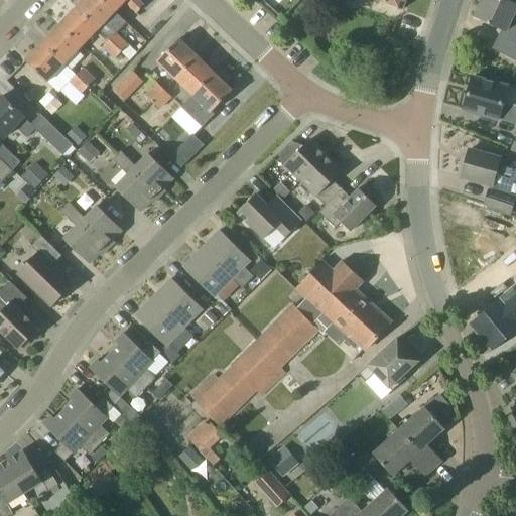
[(98,29),(115,12),(102,0),(84,0),(76,8),(98,29)]
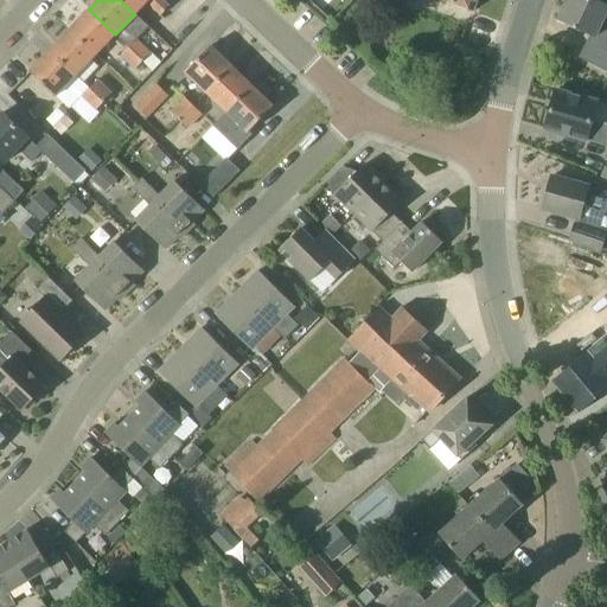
[(161,14),(170,7),(163,0),(120,0),(135,14),(148,1),(161,14)]
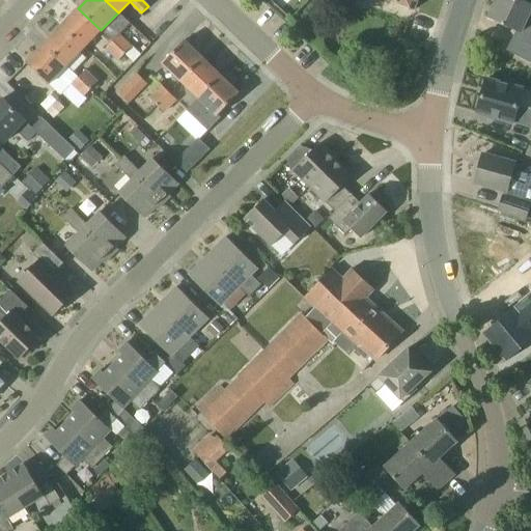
[(392,0),(415,9),(419,0),(392,0)]
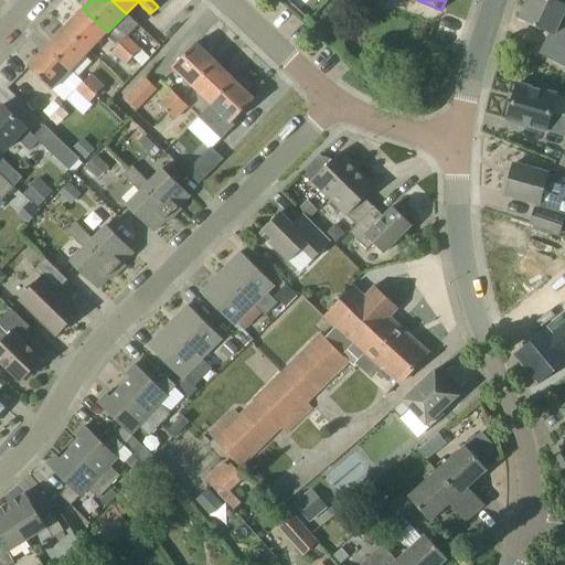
[(564,20),(562,19),(564,11),(564,4),(554,0),(528,0),(520,18),(550,32),(539,54),(564,66),(564,20)]
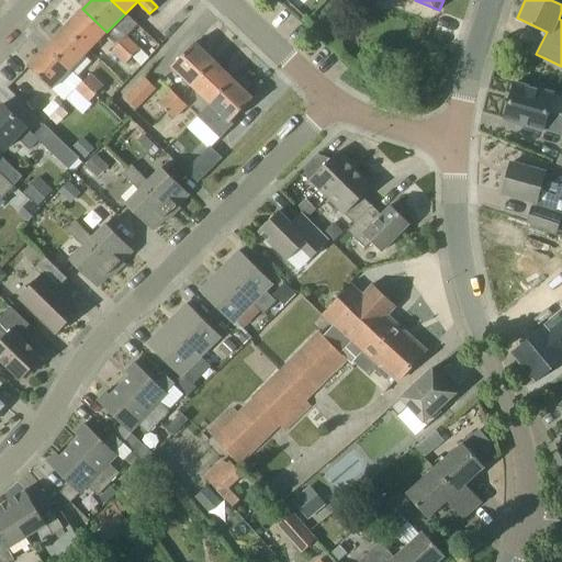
[(89,51),(107,32),(82,9),(65,27),(89,51)]
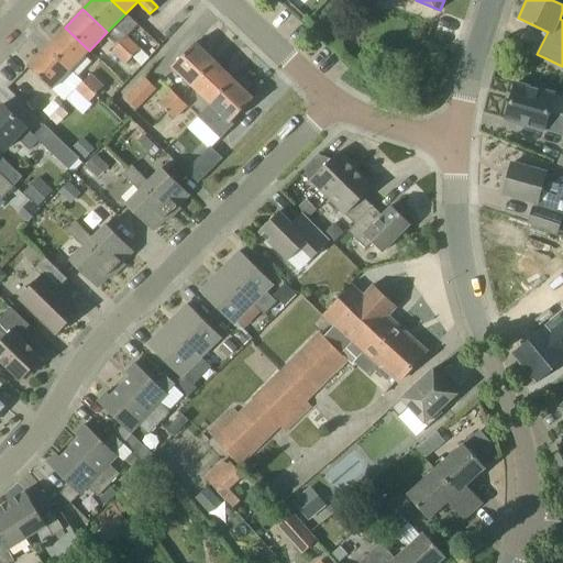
[(70,70),(89,51),(65,28),(46,47),(70,70)]
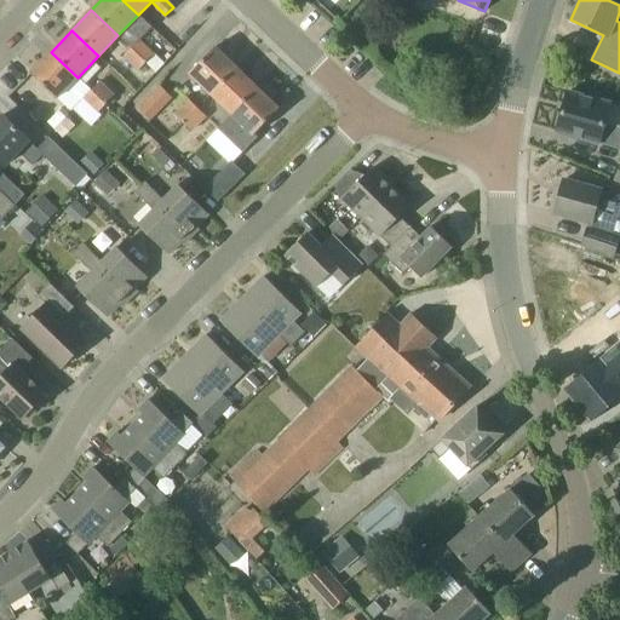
[(155,55),(155,53),(141,39),(131,49),(145,63),(148,62),(158,72),(165,63),(155,55)]
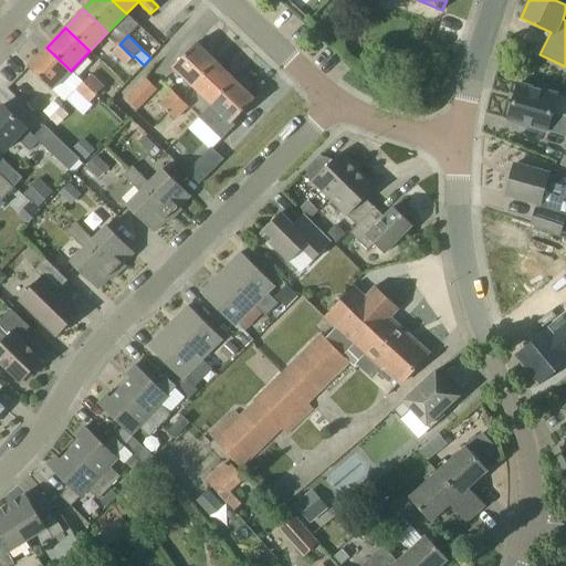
[(192,86),(217,62),(197,43),(174,67),(192,86)]
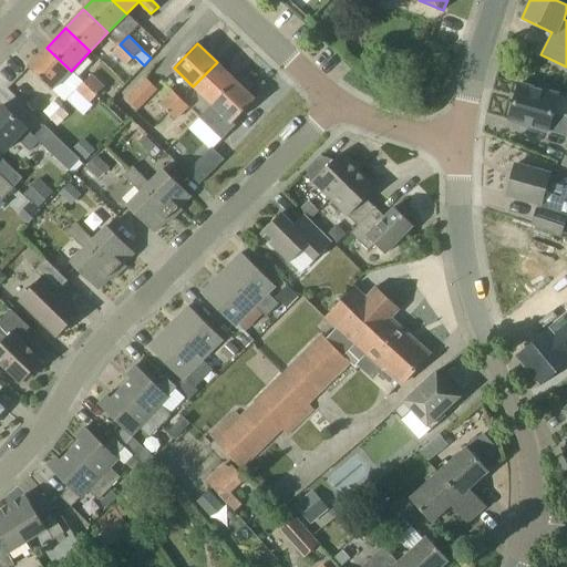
[(126,65),(133,58),(120,44),(113,52),(126,65)]
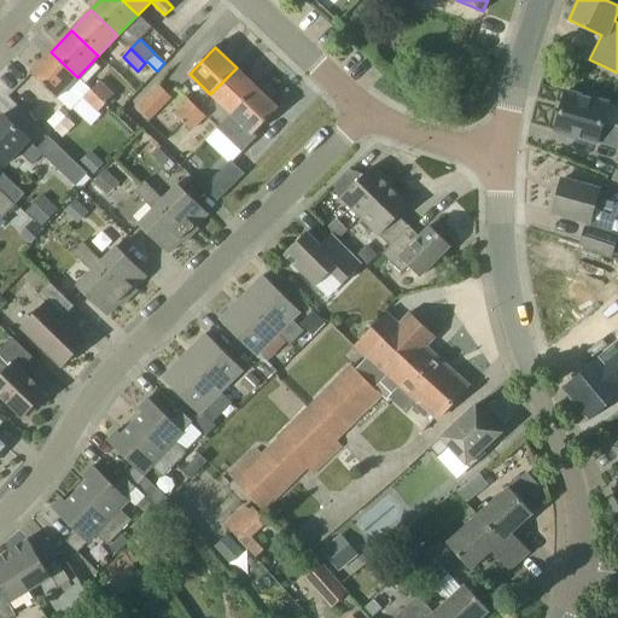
[(58,98),(77,77),(51,52),(30,73),(58,98)]
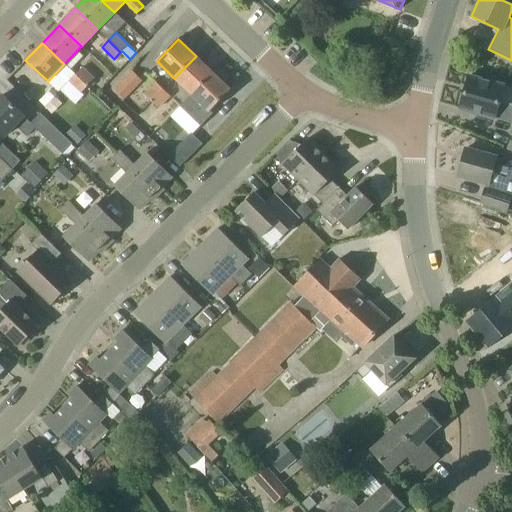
[(191,94),(213,72),(196,56),(174,78),(191,94)]
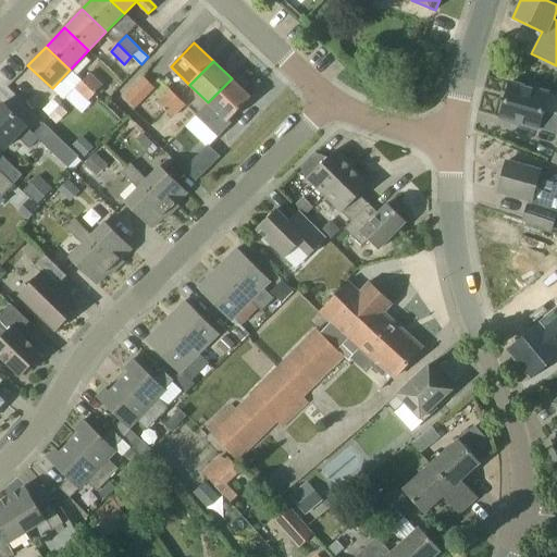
[(96,94),(103,85),(90,72),(82,81),(96,94)]
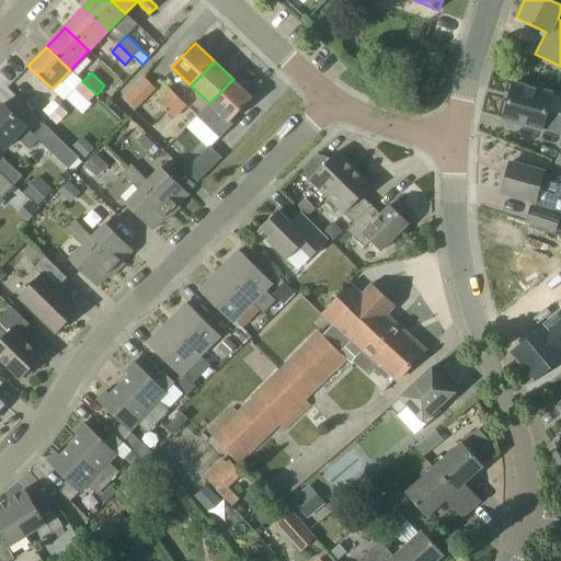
[(137,110),(157,89),(144,77),(124,98),(137,110)]
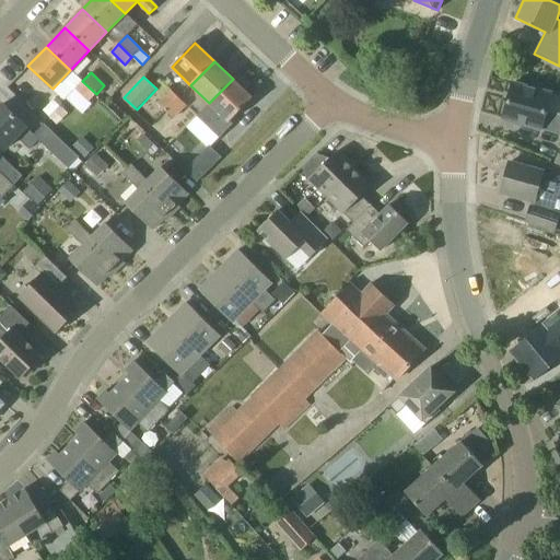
[(198,116),(205,123),(220,138),(233,124),(230,121),(253,98),(233,79),(209,103),(210,104),(198,116)]
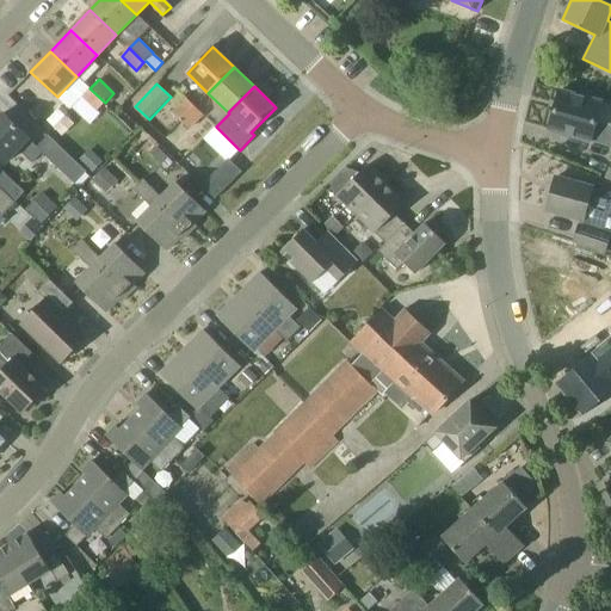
[(90,119),(105,103),(90,88),(74,105),(90,119)]
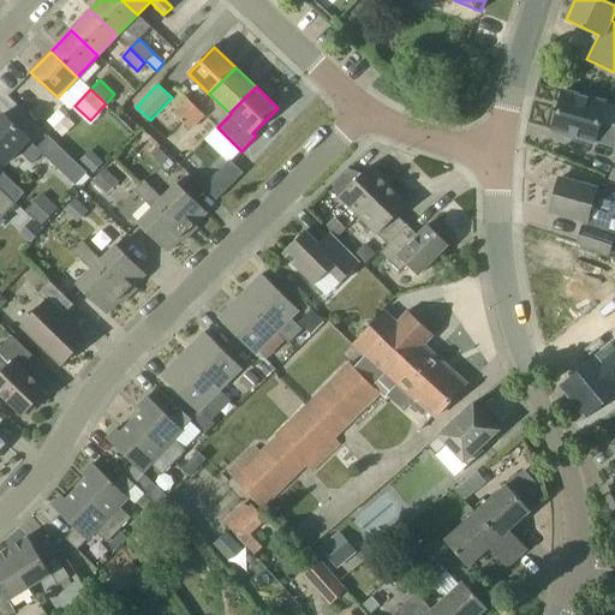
[(614,106),(563,91),(553,130),(614,147),(614,106)]
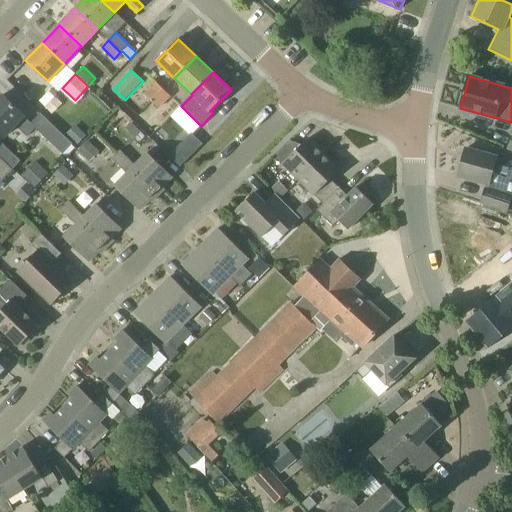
[(151,101),(163,89),(153,79),(145,88),(148,90),(144,94),(151,101)]
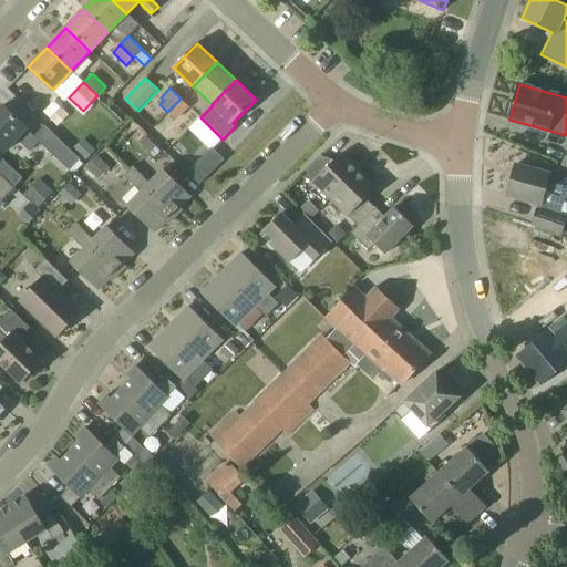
[(176,121),(189,106),(181,99),(167,112),(176,121)]
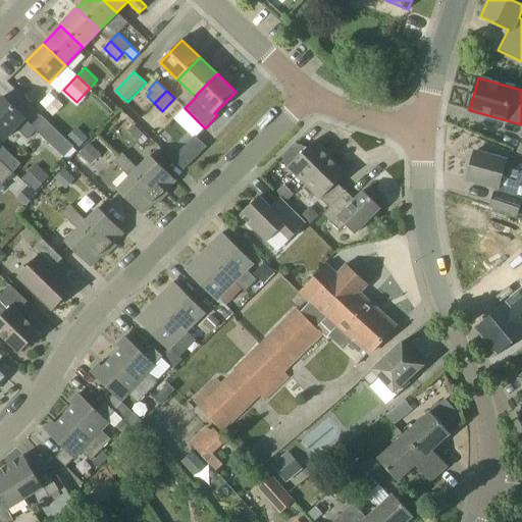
[(73,146),(58,133),(59,132),(41,115),(32,124),(24,118),(25,118),(3,97),(0,99),(0,134),(5,140),(16,126),(29,138),(37,129),(50,142),(49,143),(64,157),(73,146)]
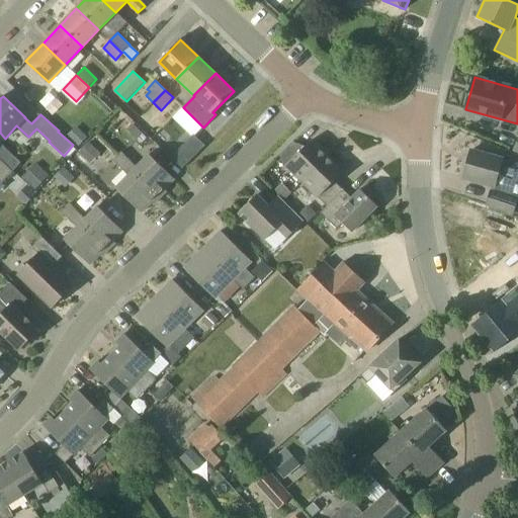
[(137,139),(143,133),(133,123),(126,130),(137,139)]
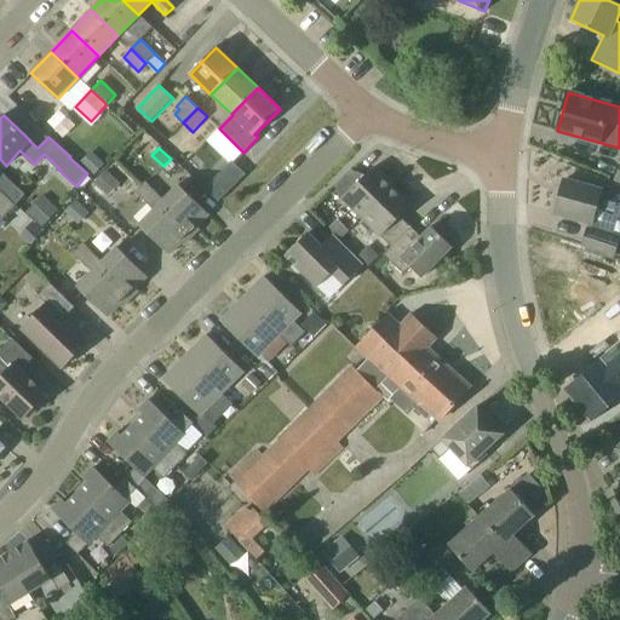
[(95,154),(84,166),(95,176),(105,164),(95,154)]
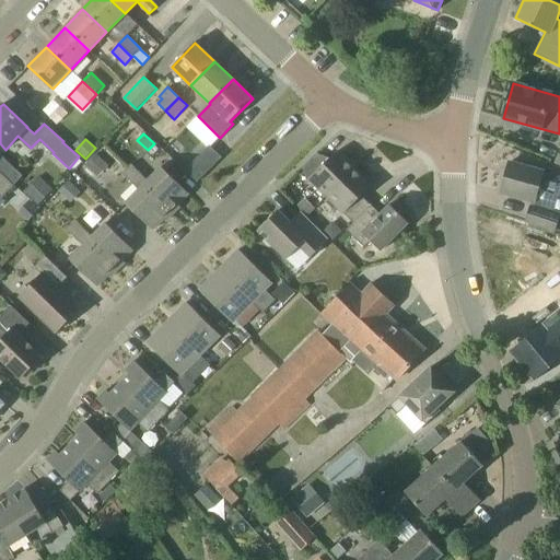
[(185,171),(193,178),(198,183),(222,158),(210,146),(185,171)]
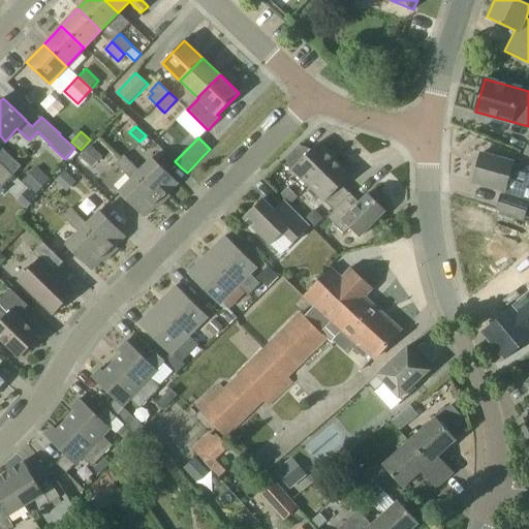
[(308,186),(334,159),(318,144),(291,169),(308,186)]
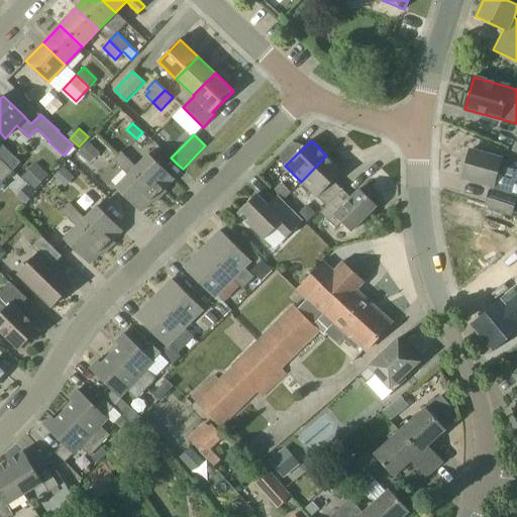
[(79,152),(87,161),(96,149),(88,141),(78,152),(79,152)]
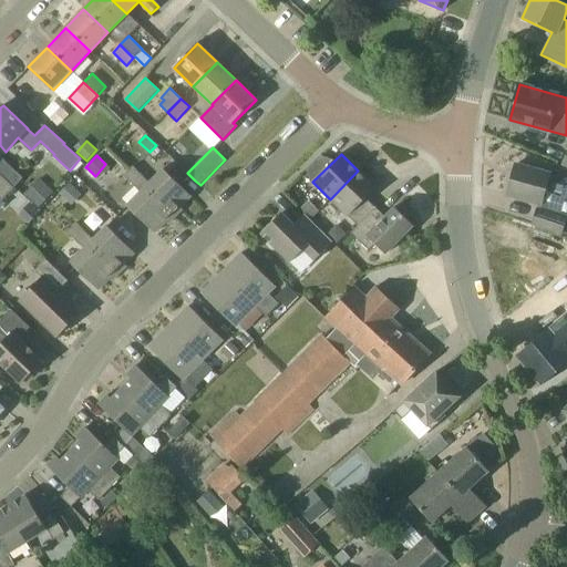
[(187,173),(179,165),(174,160),(151,184),(134,167),(130,172),(173,215),(192,196),(185,191),(195,181),(187,173)]
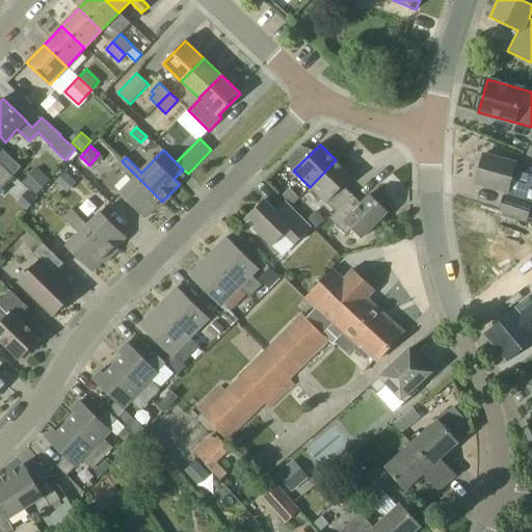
[(531,168),(483,155),(476,183),(507,191),(506,195),(505,195),(500,211),(528,220),(531,207),(531,168)]
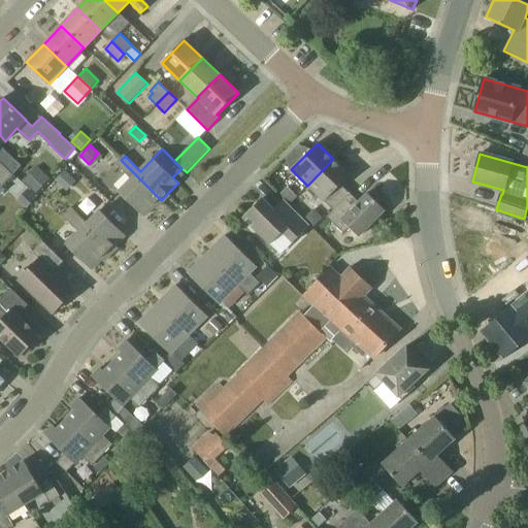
[(333,210),(350,193),(341,185),(350,175),(333,159),(307,186),(324,202),(325,201),(333,210)]
